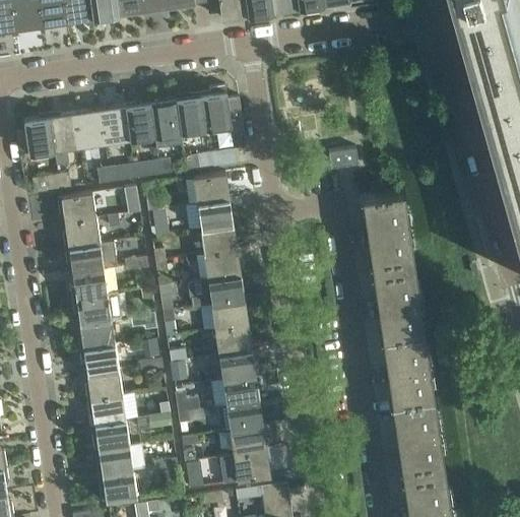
[(0,0),(0,30),(7,30),(8,33),(16,31),(15,28),(11,0),(0,0)]
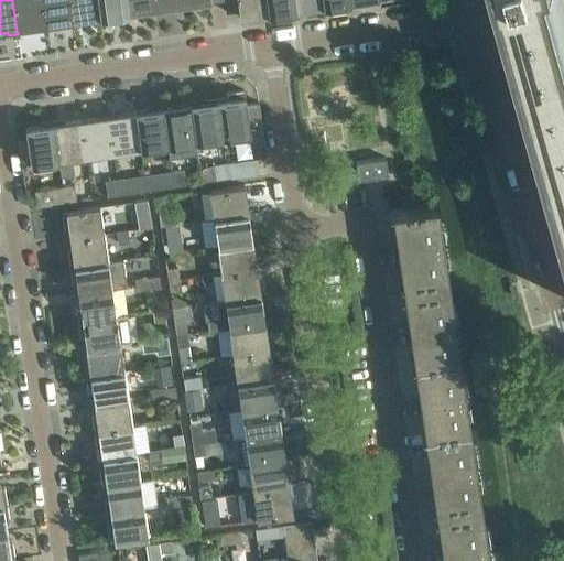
[(12,0),(17,31),(45,28),(41,0),(12,0)]
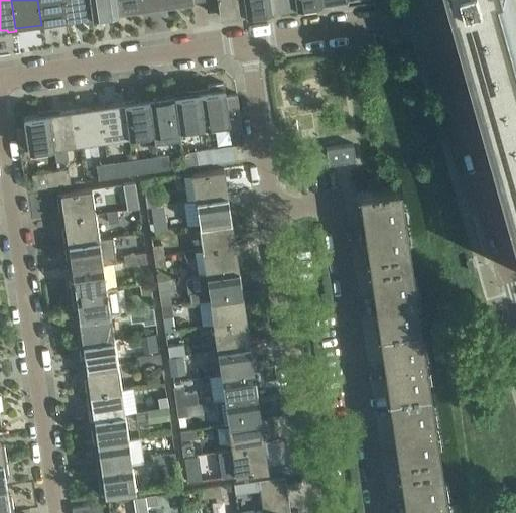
[(37,0),(41,25),(66,21),(62,0),(37,0)]
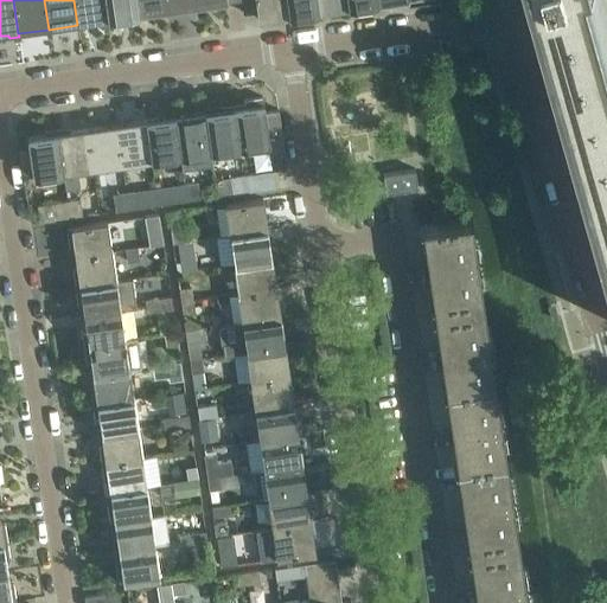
[(74,0),(77,25),(108,20),(104,0),(74,0)]
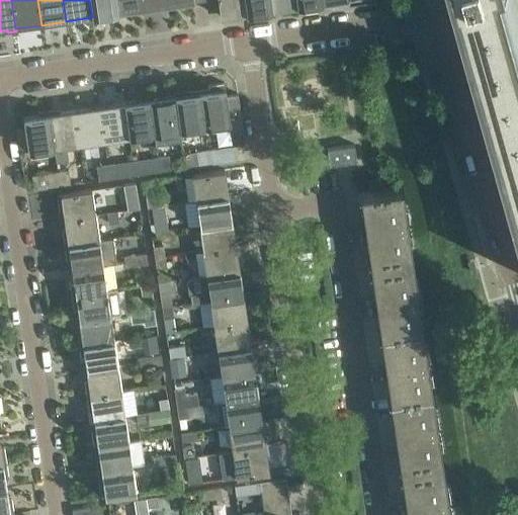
[(89,0),(92,17),(117,14),(114,0),(89,0)]
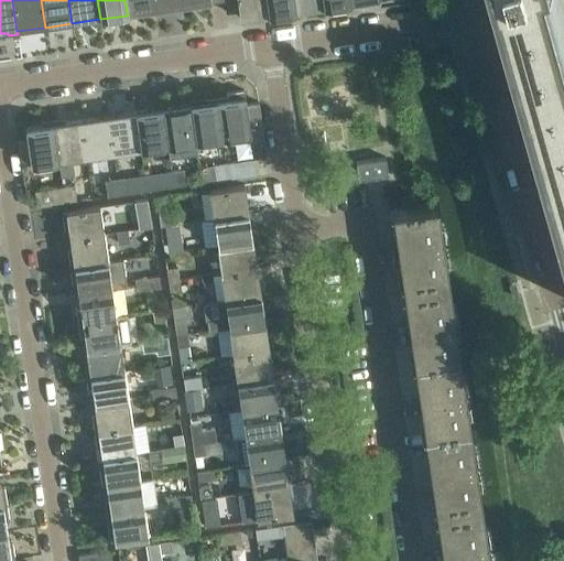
[(125,0),(128,15),(156,11),(154,0),(125,0)]
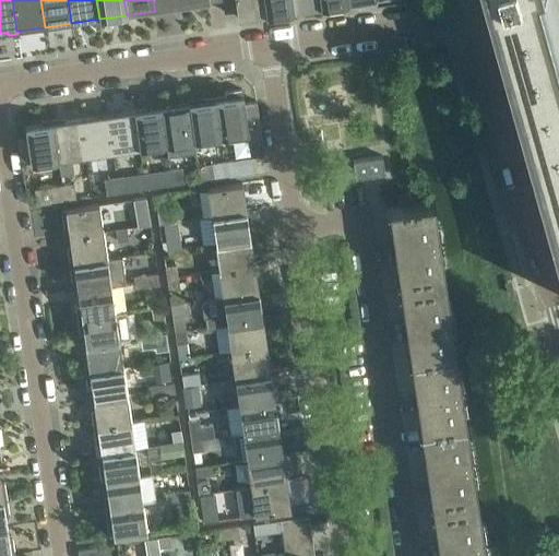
[(182,7),(180,0),(153,0),(155,11),(182,7)]
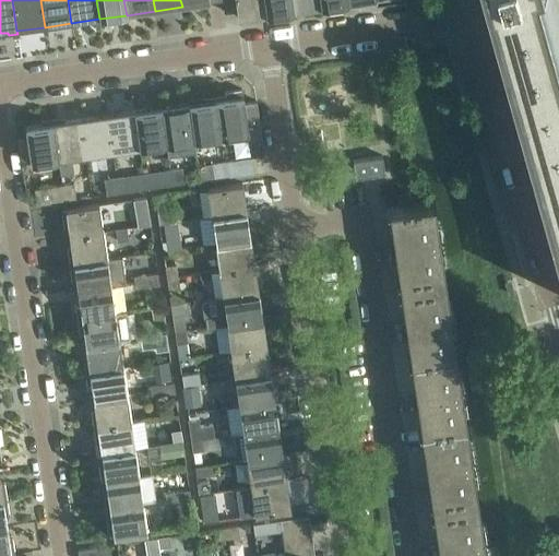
[(234,0),(238,21),(266,16),(263,0),(234,0)]
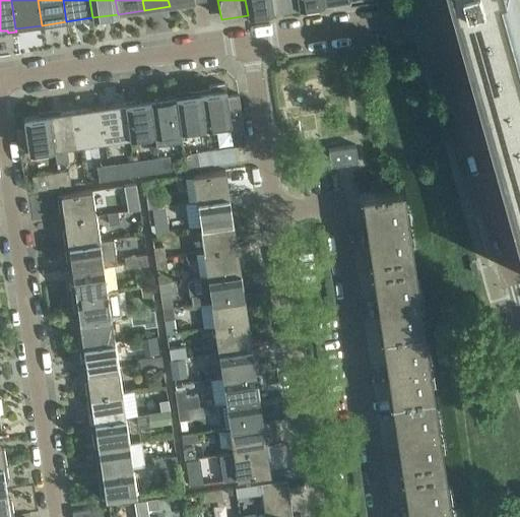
[(272,11),(270,0),(245,0),(248,15),(272,11)]
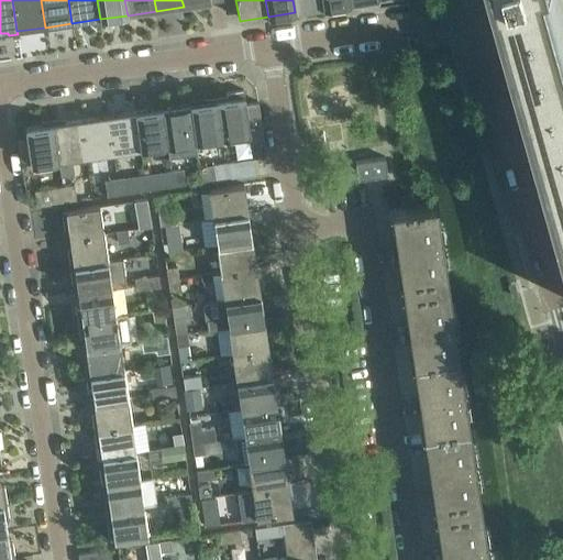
[(293,0),(295,12),(323,9),(321,0),(293,0)]
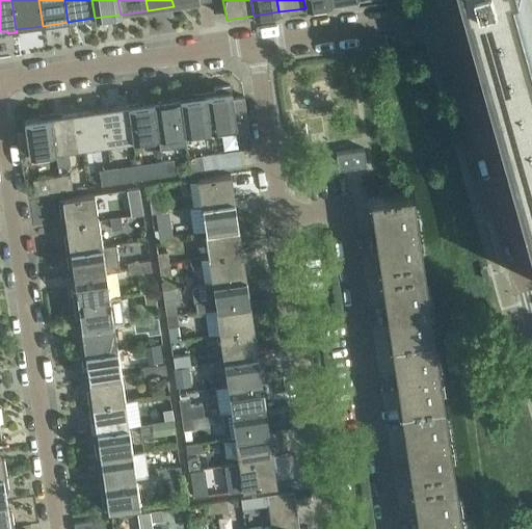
[(531,21),(526,0),(477,0),(531,193),(531,21)]
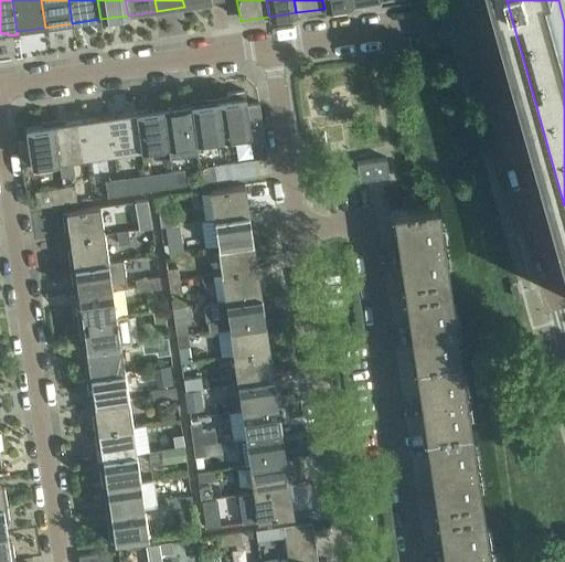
[(222,138),(249,135),(251,144),(264,141),(258,105),(246,107),(244,93),(226,96),(227,102),(217,103),(222,138)]
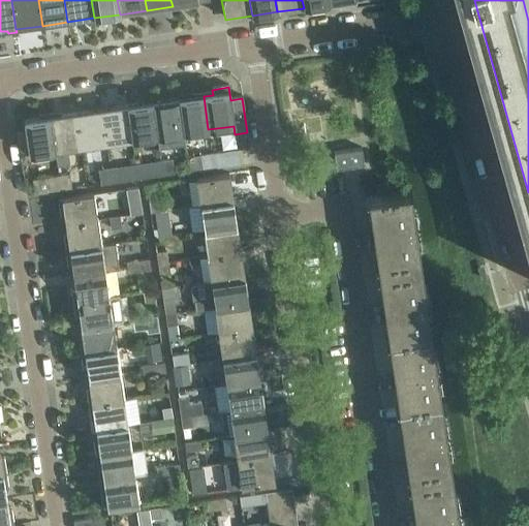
[(178,99),(183,133),(208,129),(204,96),(178,99)]
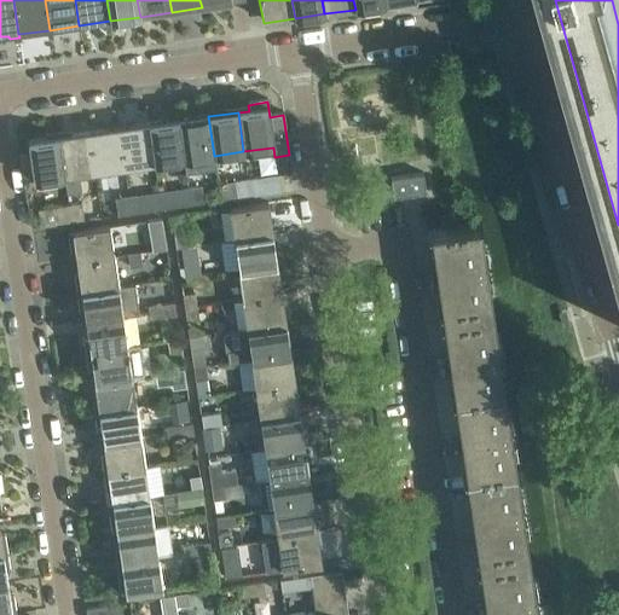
[(184,161),(186,177),(217,172),(214,156),(208,116),(178,121),(184,161)]
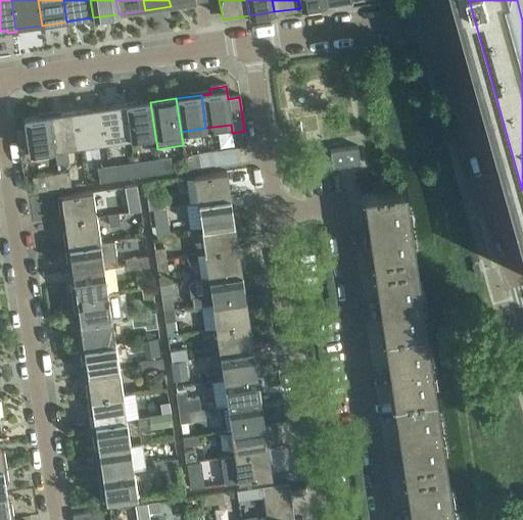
[(155,136),(150,102),(125,106),(129,139),(155,136)]
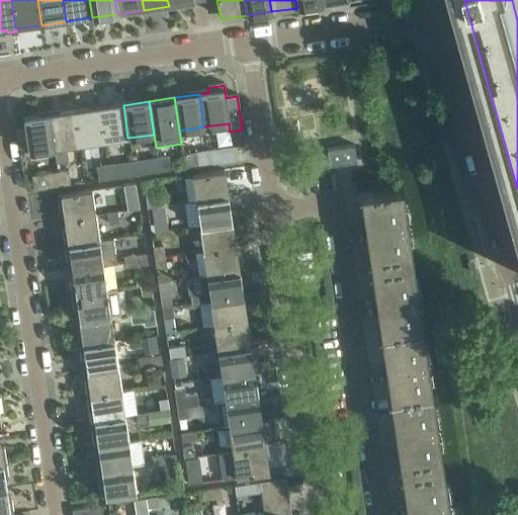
[(127,138),(123,105),(99,108),(103,142),(127,138)]
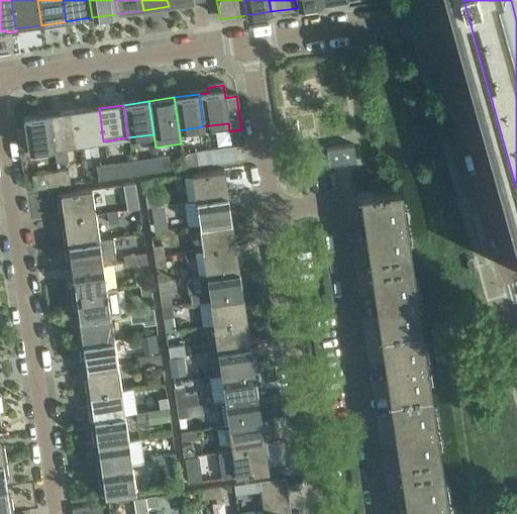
[(74,112),(79,144),(103,141),(99,108),(74,112)]
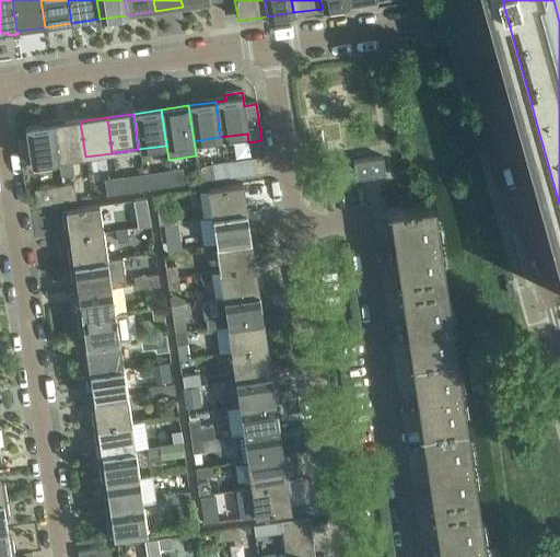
[(85,157),(80,122),(54,125),(58,161),(60,177),(69,176),(72,172),(70,159),(85,157)]
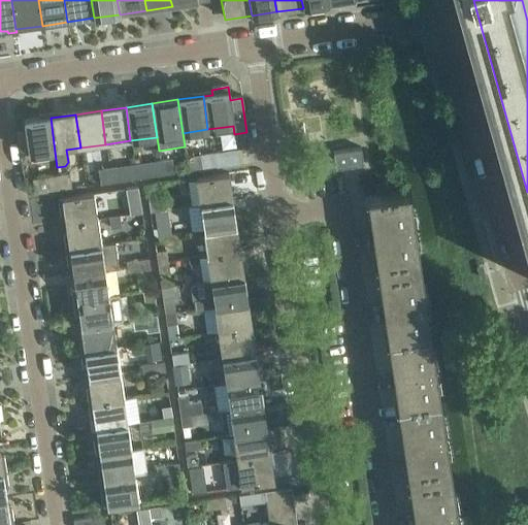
[(29,156),(55,152),(51,118),(24,122),(29,156)]
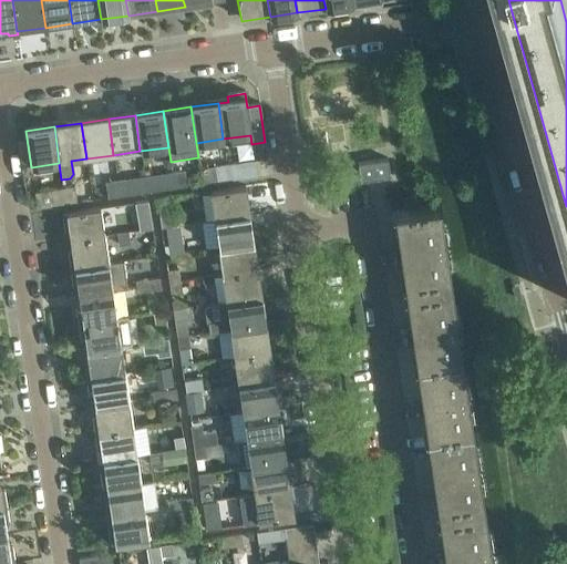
[(360,183),(390,178),(388,161),(358,165),(360,183)]
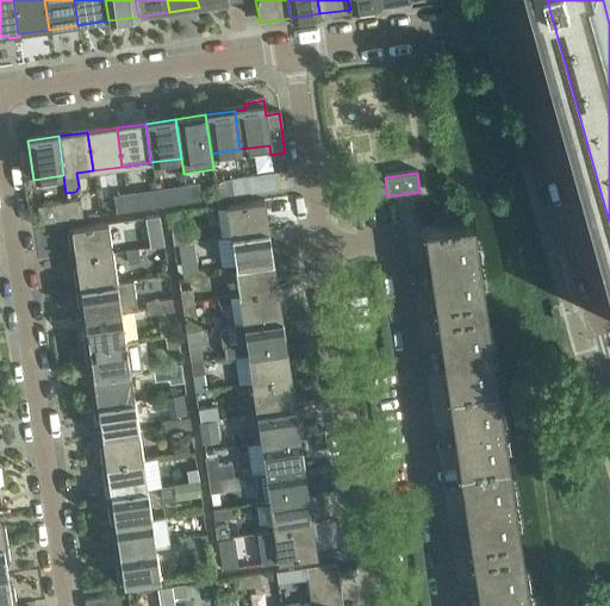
[(274,174),(243,179),(246,195),(277,191),(274,174)]
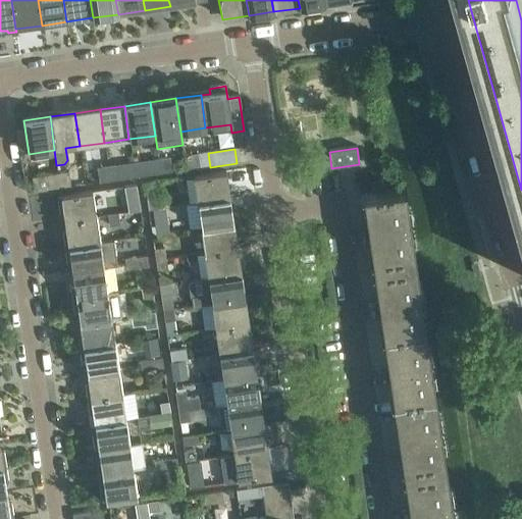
[(208,153),(185,157),(187,171),(210,167),(208,153)]
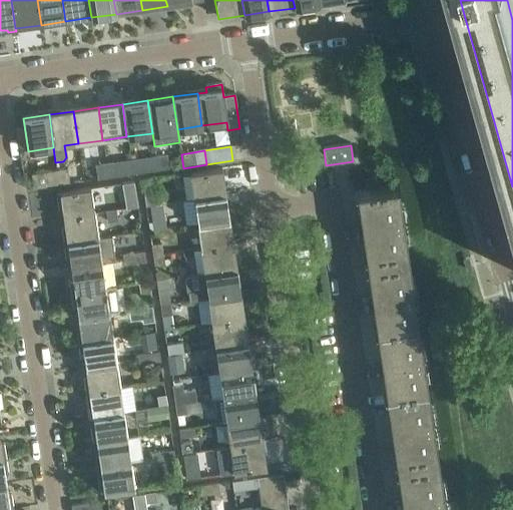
[(155,157),(157,171),(168,170),(166,156),(155,157)]
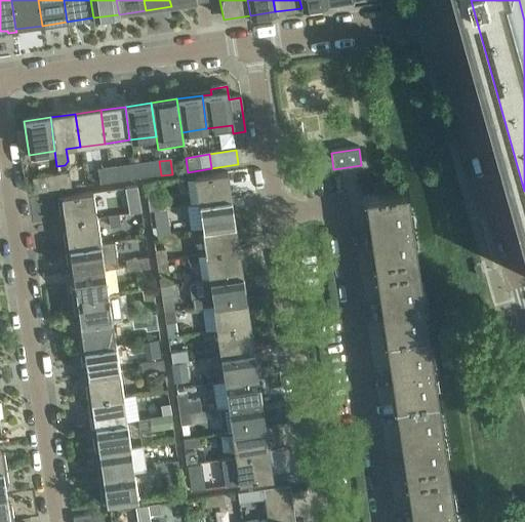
[(161,175),(159,161),(149,163),(151,177),(161,175)]
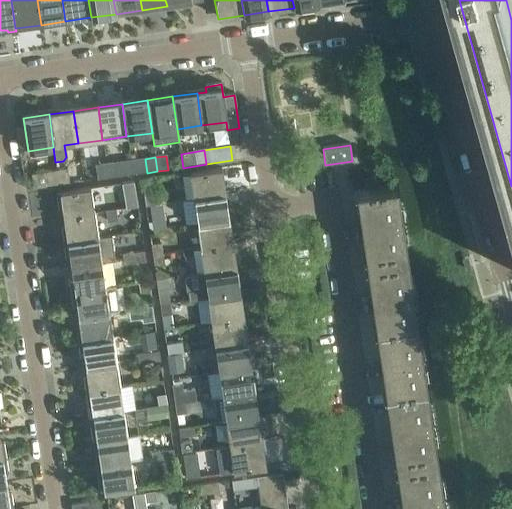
[(106,165),(108,179),(119,177),(117,163),(106,165)]
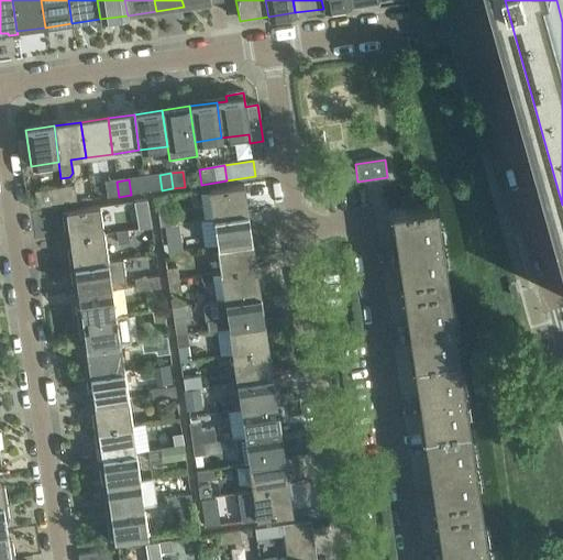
[(119,197),(117,182),(105,183),(107,198),(119,197)]
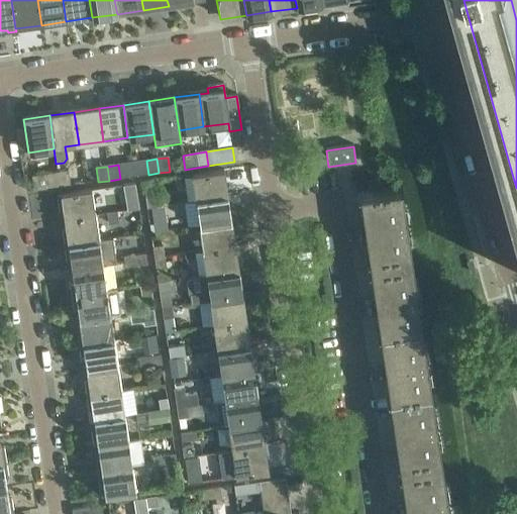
[(68,172),(58,174),(60,188),(70,186),(68,172)]
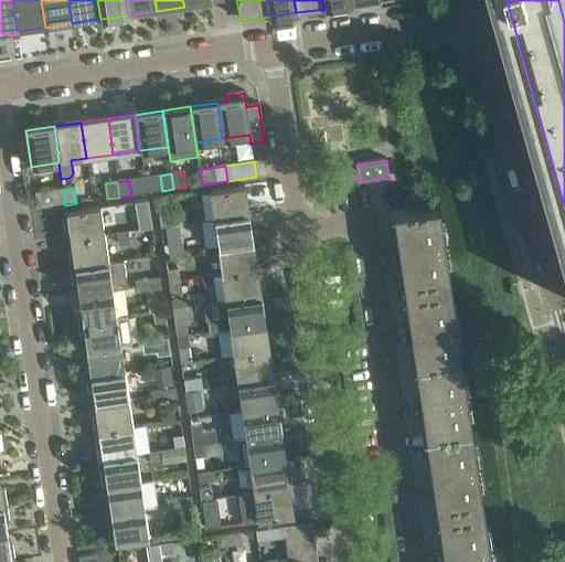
[(210,193),(213,221),(248,215),(244,188),(210,193)]
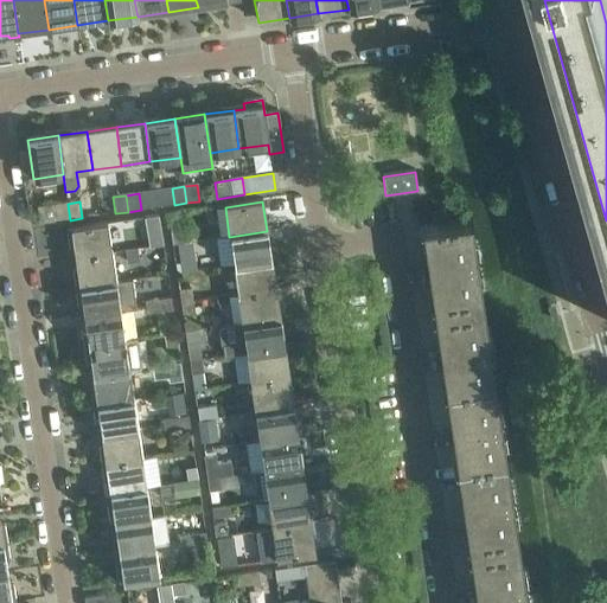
[(70,220),(68,204),(37,209),(39,225),(70,220)]
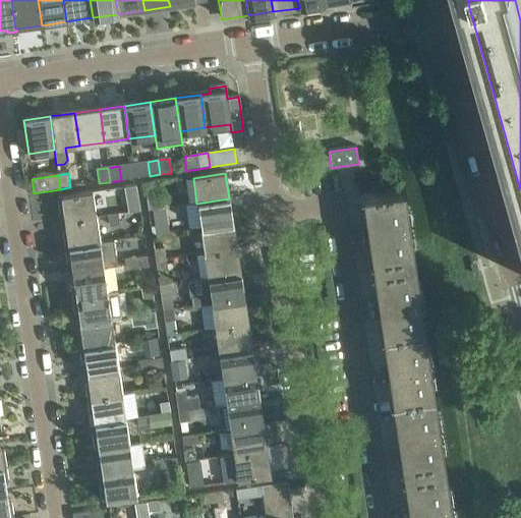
[(359,196),(406,517),(450,517),(402,190),(359,196)]
